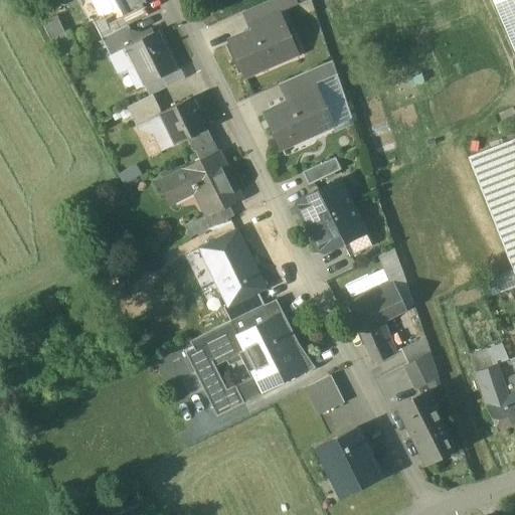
[(91,0),(101,18),(113,12),(106,0),(91,0)]
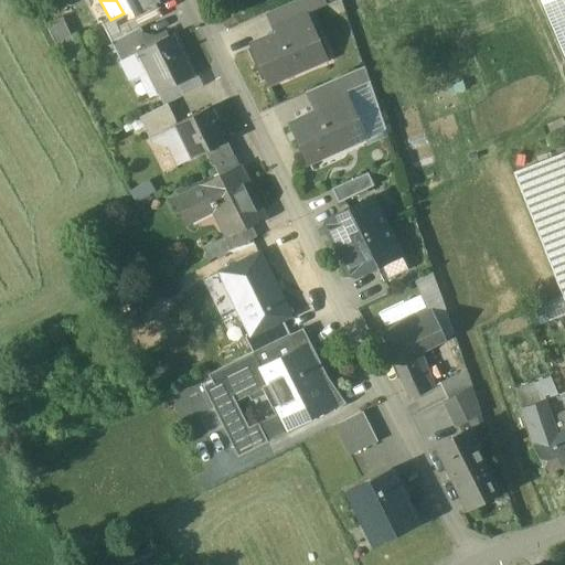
[(116,0),(124,13),(127,21),(131,19),(151,9),(146,0),(116,0)]
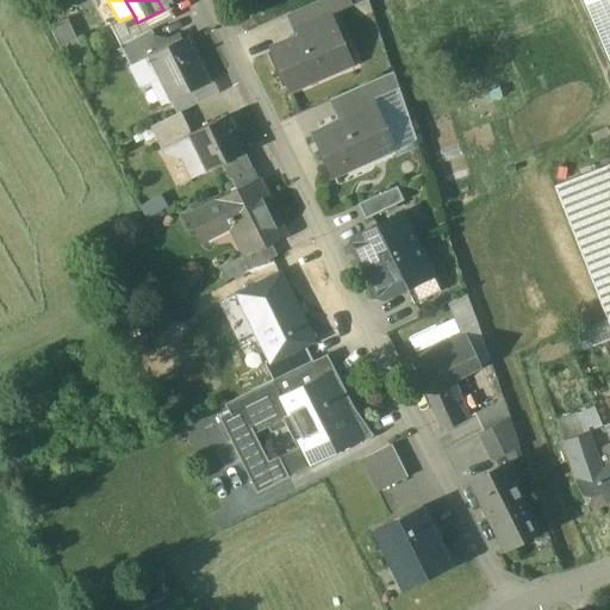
[(323,0),(321,0),(292,13),(297,26),(329,13),(323,0)]
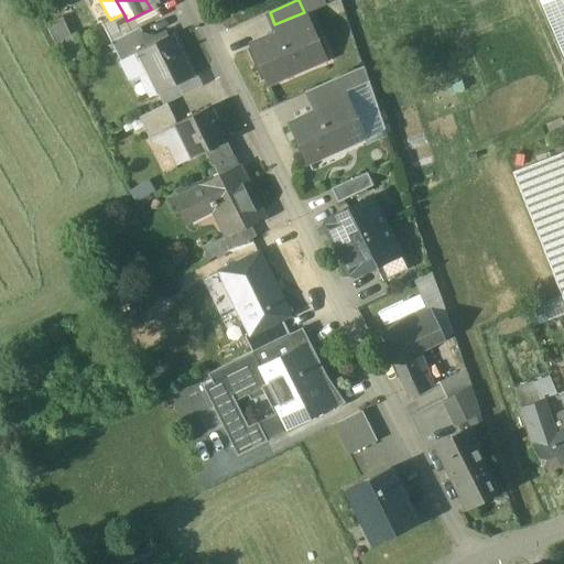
[(324,0),(299,0),(304,12),(305,13),(326,4),(324,0)]
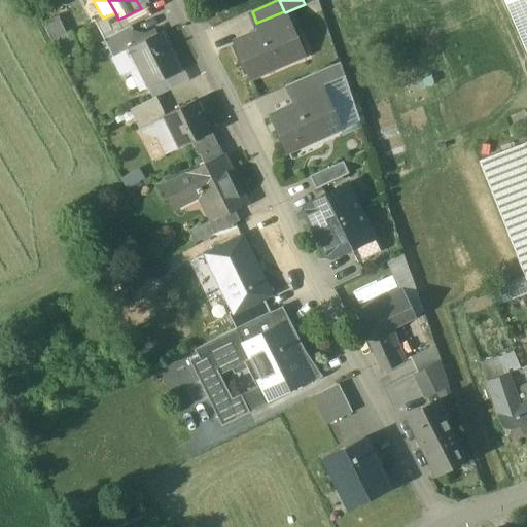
[(526,0),(504,0),(526,51),(526,0)]
